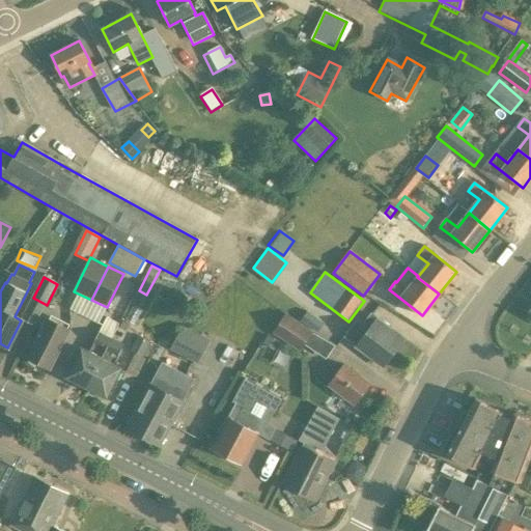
[(318,334),(325,325),(308,312),(301,322),(318,334)]
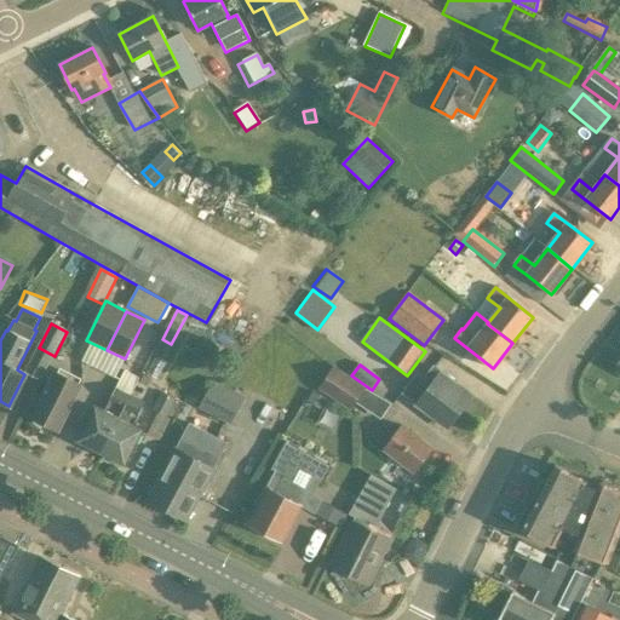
[(351,411),(366,389),(334,367),(319,389),(351,411)]
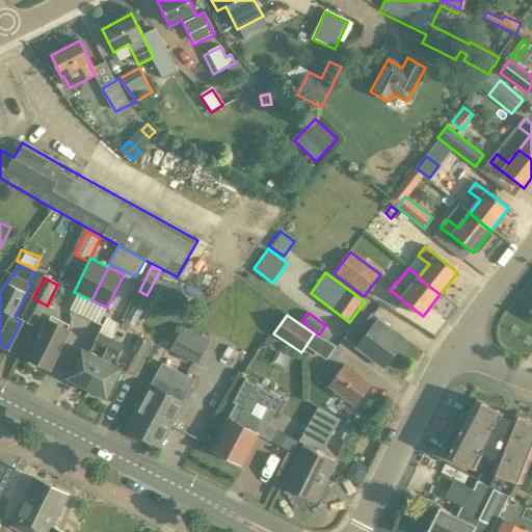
[(404,340),(372,316),(365,326),(358,321),(351,330),(350,329),(344,338),(351,344),(383,367),(404,340)]
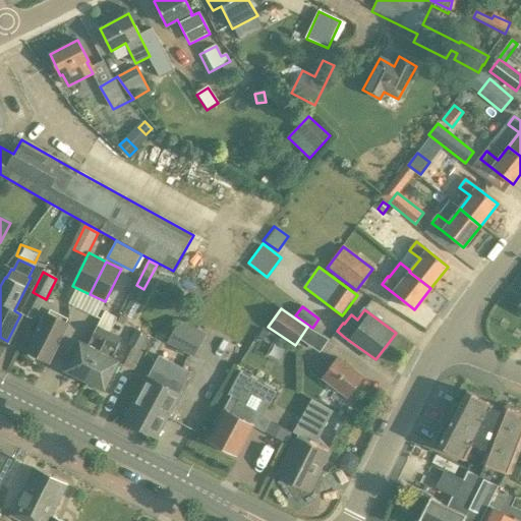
[(45,311),(25,350),(48,361),(66,323),(45,311)]
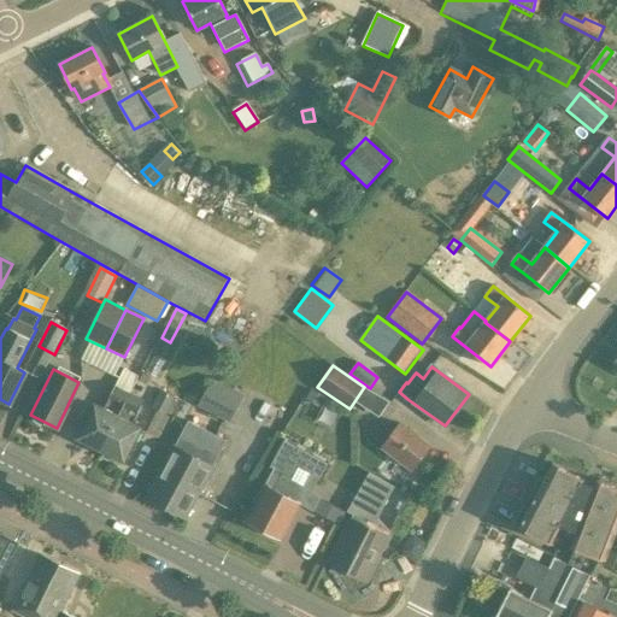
[(129,393),(137,376),(123,369),(116,386),(113,385),(103,409),(93,404),(76,438),(100,450),(129,393)]
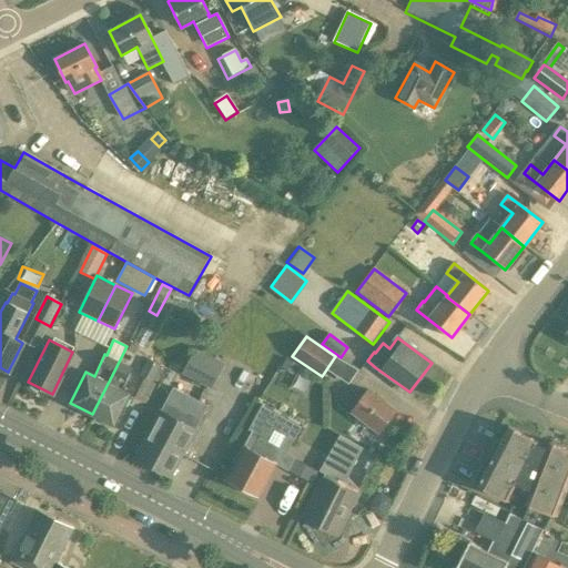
[(138,345),(132,343),(129,348),(134,352),(138,345)]
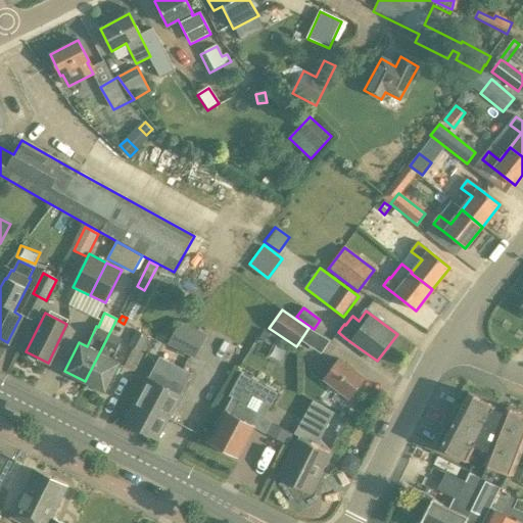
[(194,359),(207,335),(180,321),(168,343),(194,359)]
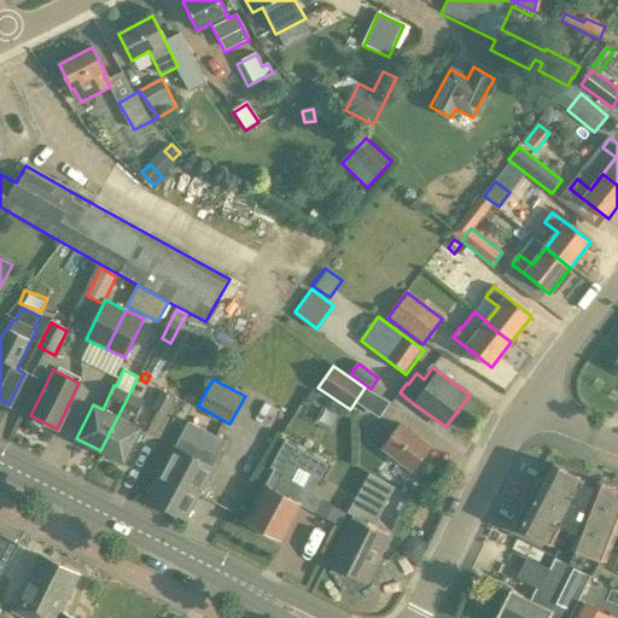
[(152,409),(167,417),(176,398),(162,391),(152,409)]
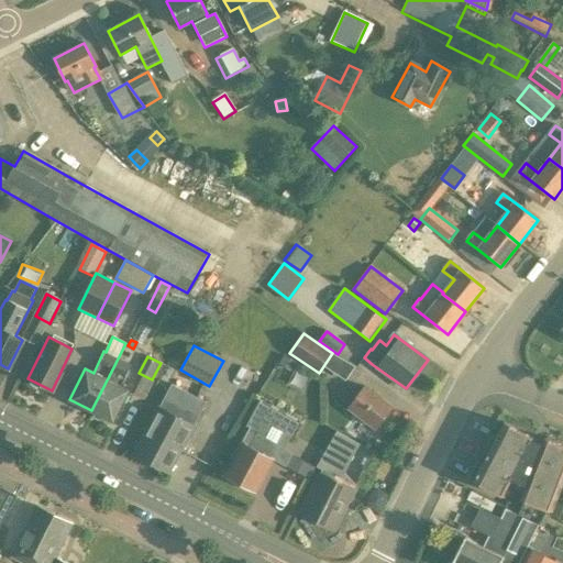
[(296,365),(284,357),(279,366),(291,373),(296,365)]
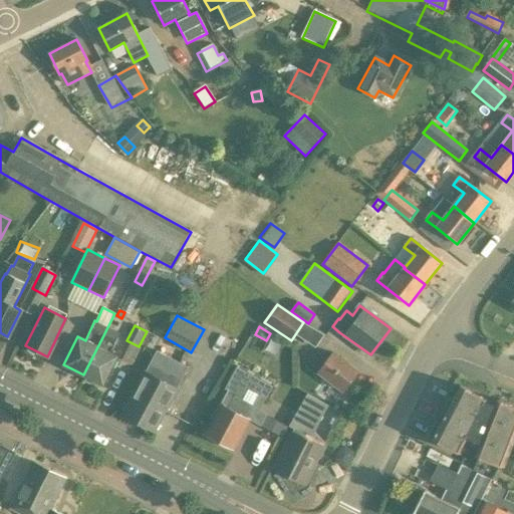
[(118,332),(107,327),(83,374),(101,383),(115,355),(108,351),(118,332)]
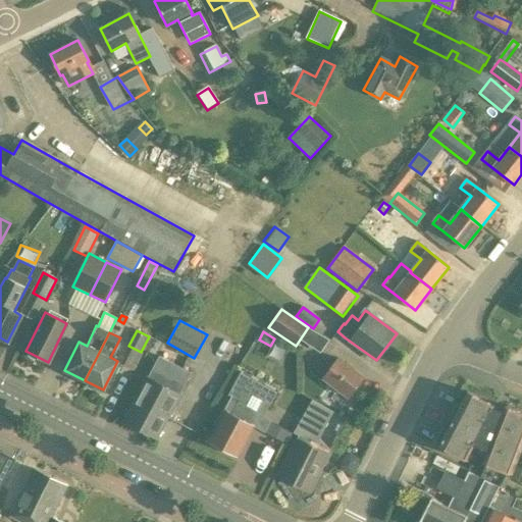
[(159,357),(149,376),(180,395),(192,374),(159,357)]
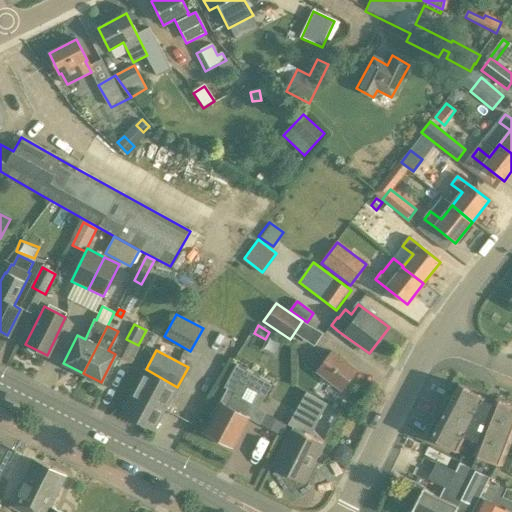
[(318,371),(342,389),(357,370),(332,352),(326,359),(315,350),(307,360),(319,369),(318,371)]
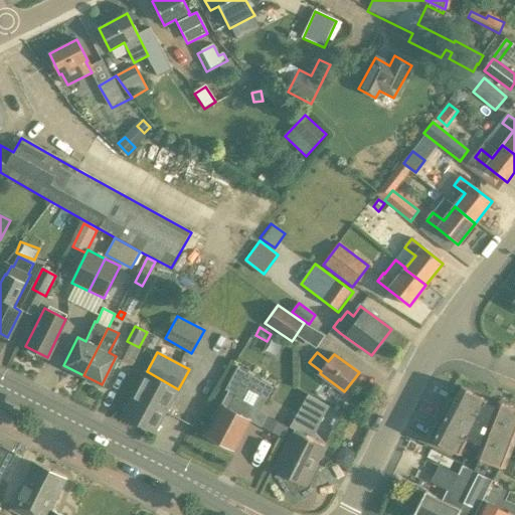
[(212,418),(216,420),(208,436),(232,450),(248,420),(261,400),(264,402),(273,387),(236,367),(225,388),(230,391),(222,405),(220,404),(212,418)]
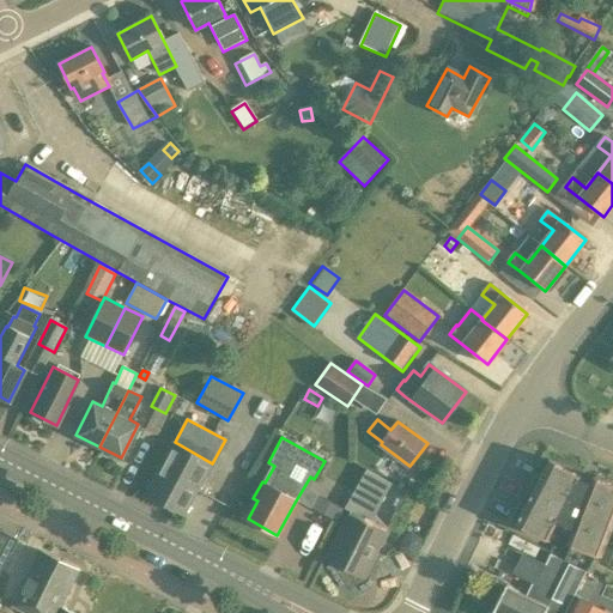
[(212,463),(175,442),(173,442),(170,448),(145,495),(183,515),(208,468),(212,463)]
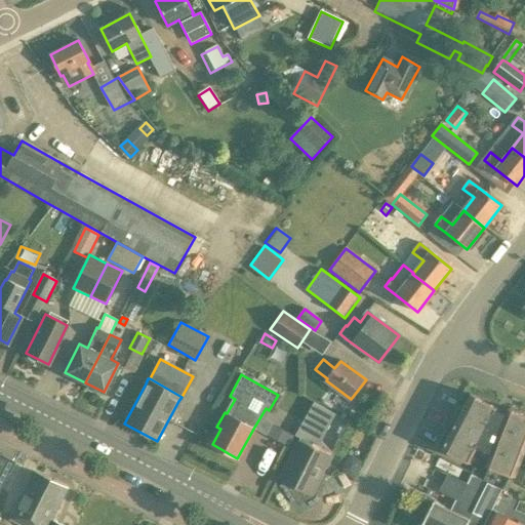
[(483,480),(502,490),(510,476),(515,478),(524,451),(524,414),(509,409),(507,414),(497,410),(498,409),(471,394),(442,449),(471,463),(478,448),(491,453),(486,467),(489,468),(483,480)]
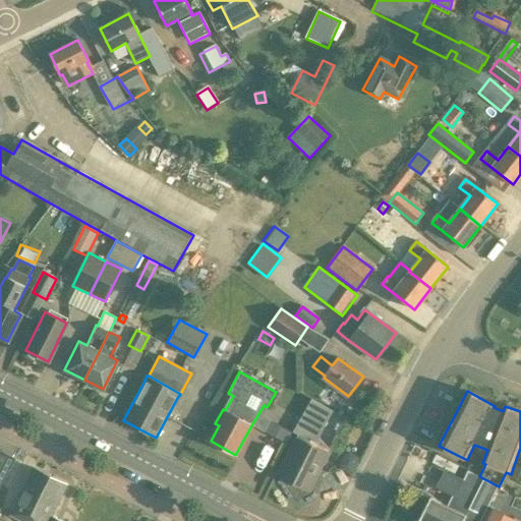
[(278,475),(308,490),(330,449),(319,438),(333,411),(311,400),(294,432),(298,435),(278,475)]
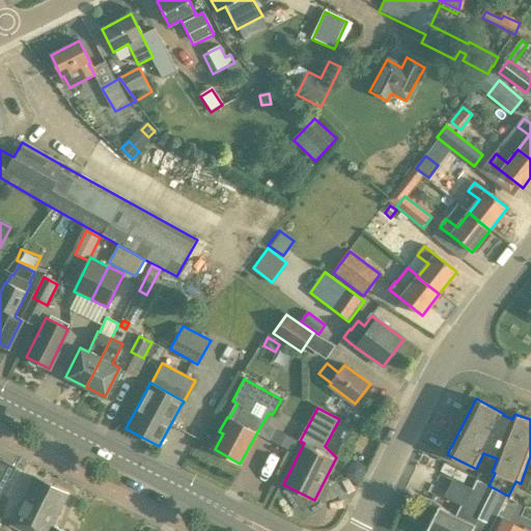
[(290,452),(297,441),(276,429),(270,441),(290,452)]
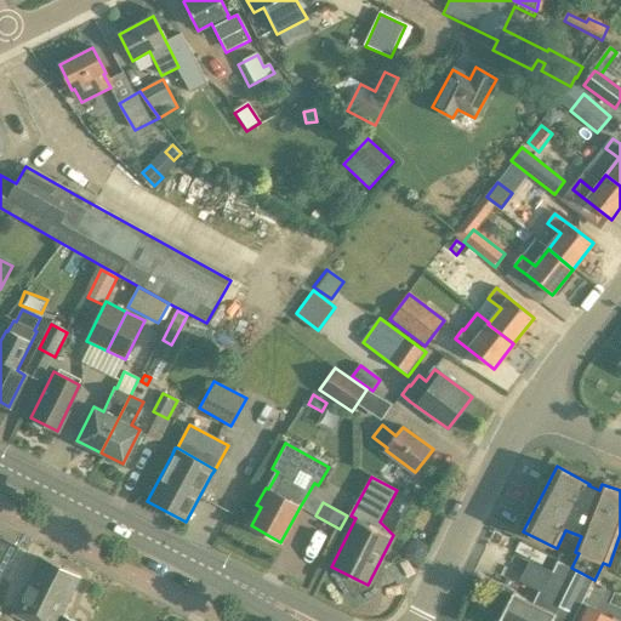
[(0,581),(18,547),(0,537),(0,581)]
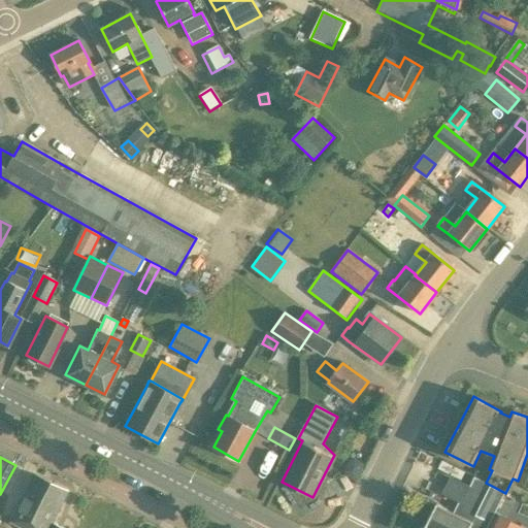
[(357,472),(341,465),(336,477),(351,485),(357,472)]
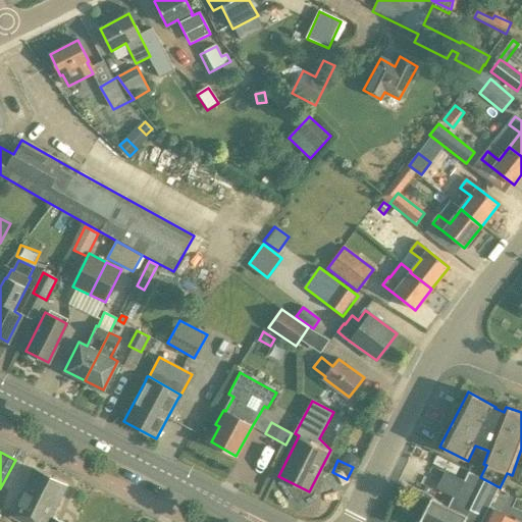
[(62,521),(51,516),(66,485),(34,469),(10,516),(22,521),(62,521)]
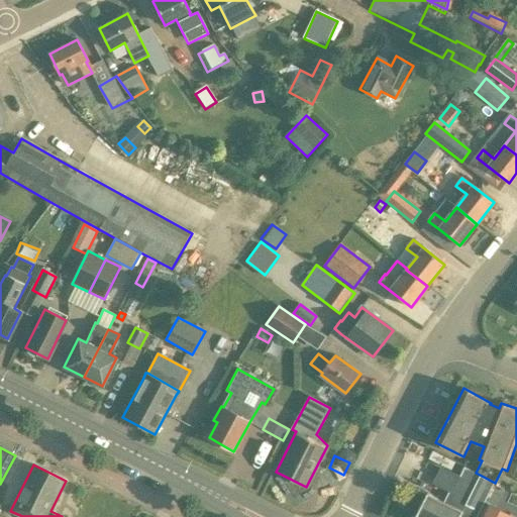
[(443,503),(427,494),(417,512),(414,511),(410,516),(478,516),(496,483),(464,468),(459,477),(457,476),(443,503)]
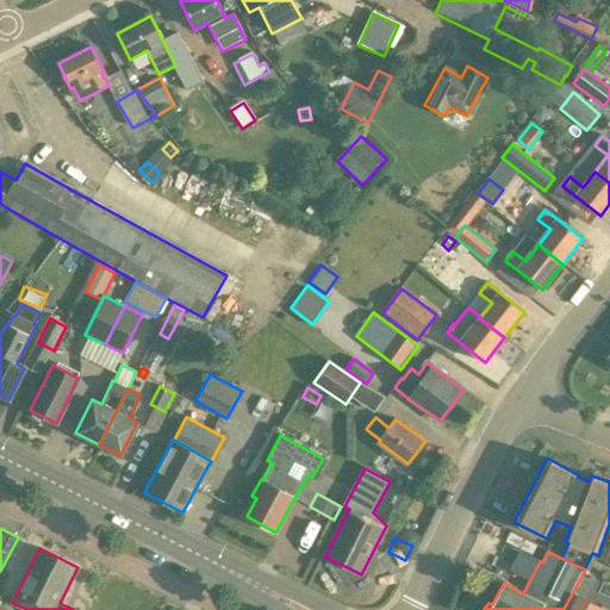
[(505,582),(523,590),(529,577),(512,568),(505,582)]
